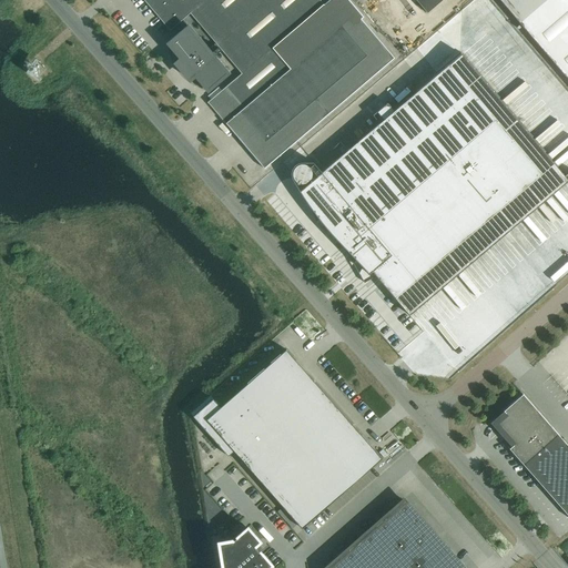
[(144,0),(170,30),(179,23),(183,29),(165,43),(180,60),(176,63),(190,79),(193,75),(208,92),(231,73),(215,54),(221,50),(242,73),(208,102),(264,169),(394,58),(361,18),(364,17),(348,0),(328,0),(324,4),(320,0),(144,0)]
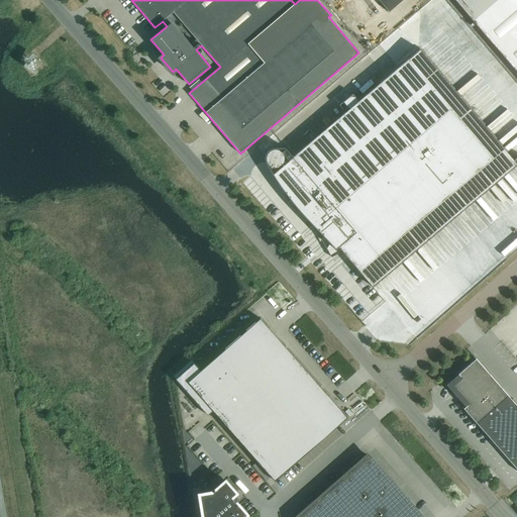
[(379,0),(389,11),(402,0),(379,0)]
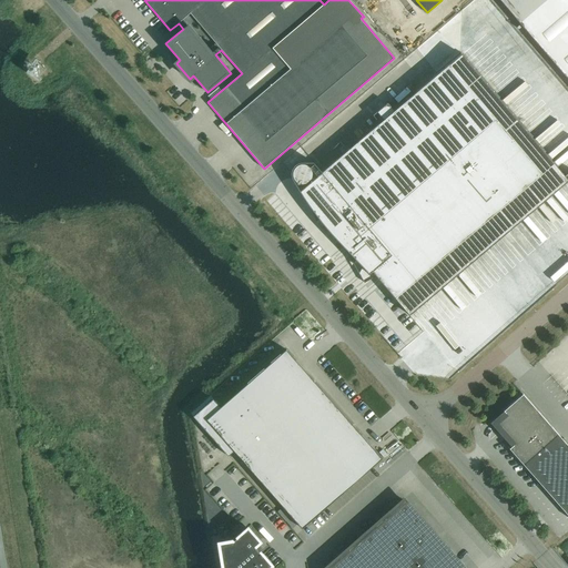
[(567,0),(498,0),(518,22),(567,79),(567,0)]
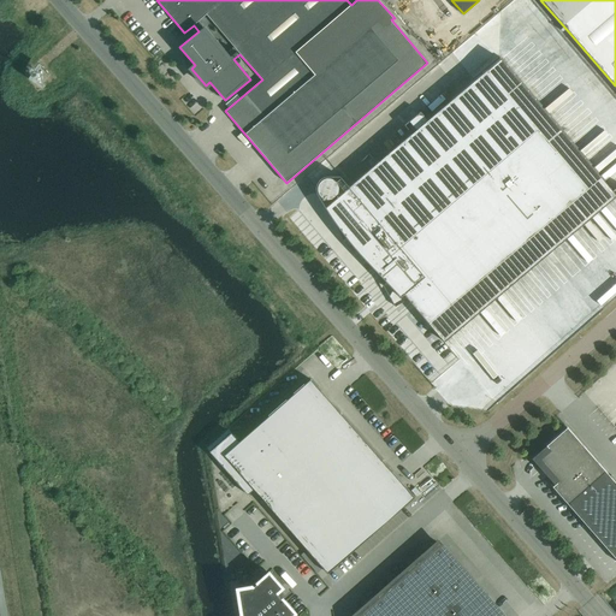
[(380,272),(384,271),(428,324),(588,188),(487,70),(427,120),(420,112),(404,125),(412,134),(349,187),(339,177),(325,176),(319,179),(318,182),(315,187),(315,191),(323,203),(336,225),(341,220),(378,266),(377,268),(378,271),(380,272)]
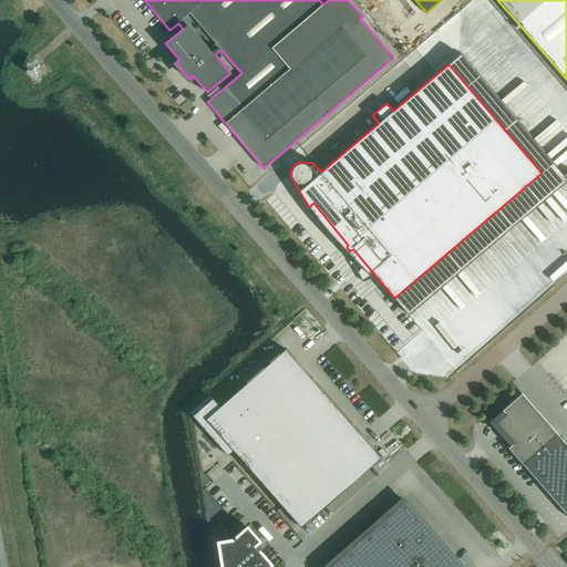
[(504,98),(516,86),(508,76),(496,88),(504,98)]
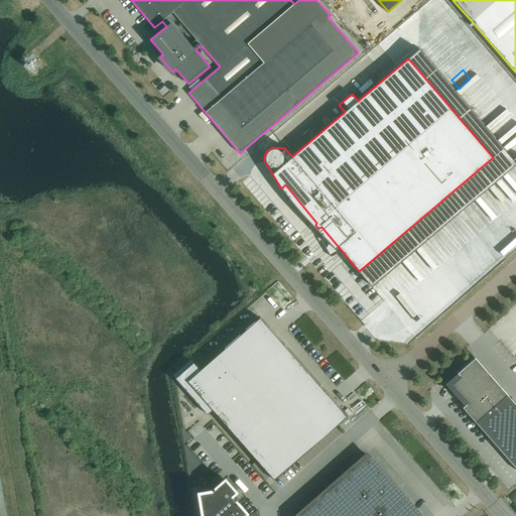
[(472,91),(466,96),(474,107),(481,101),(472,91)]
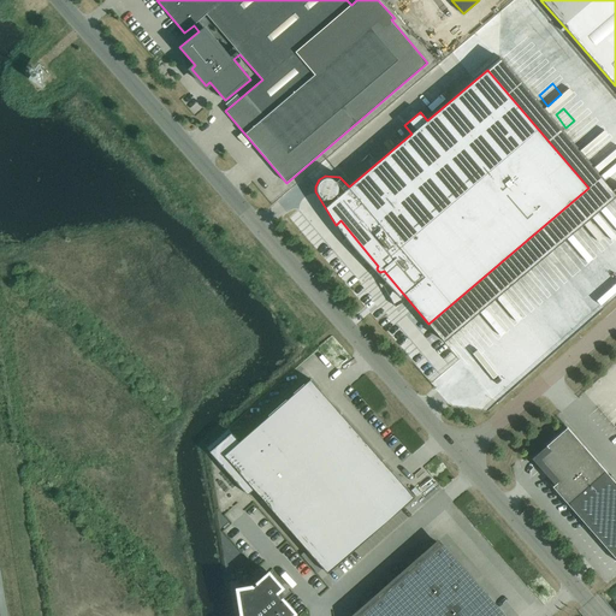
[(585,134),(578,137),(581,147),(590,143),(585,134)]
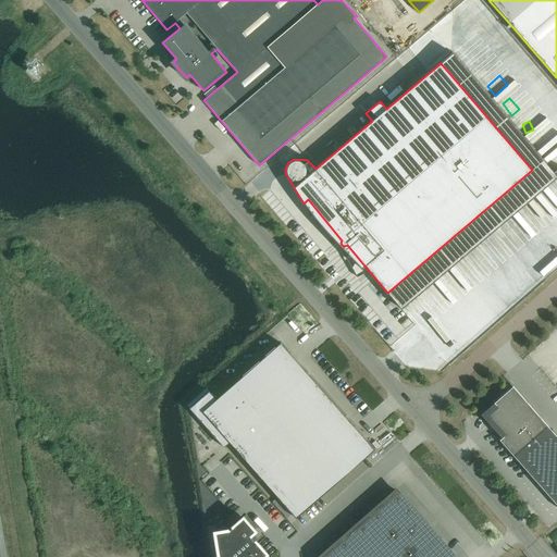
[(210,392),(192,408),(225,446),(230,442),(291,511),(296,518),(374,449),(281,343),(215,399),(210,392)]
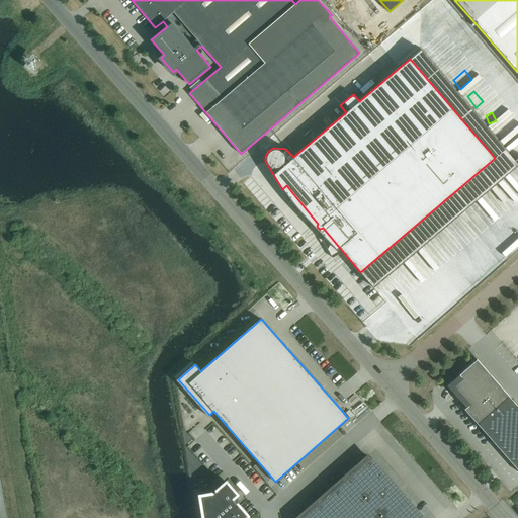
[(517,407),(476,360),(459,374),(460,376),(450,385),(467,406),(464,409),(517,469),(517,407)]
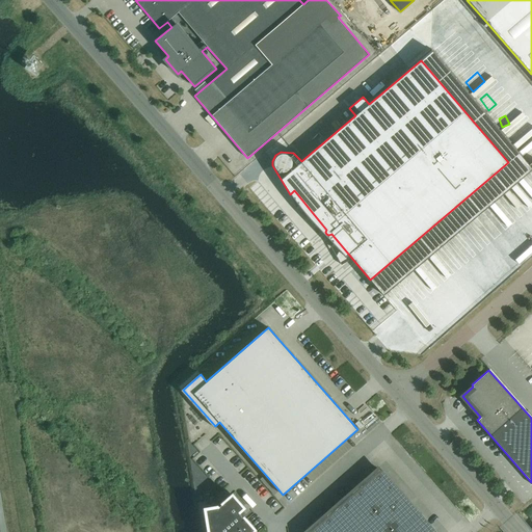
[(222,428),(217,432),(229,444),(233,440),(222,428)]
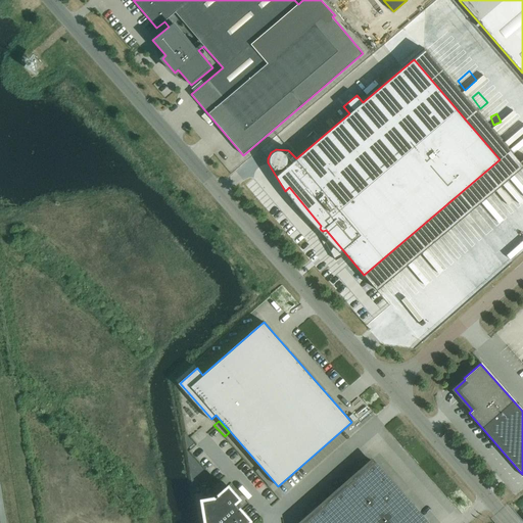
[(426,522),(372,461),(299,522),(426,522)]
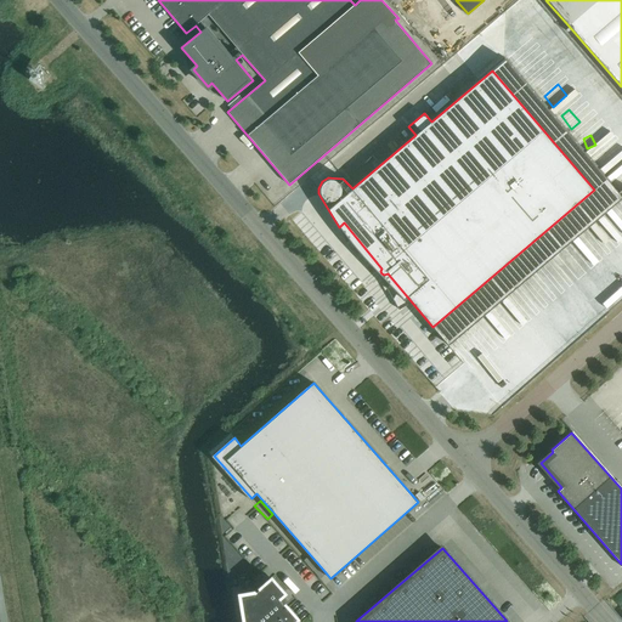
[(298,578),(307,587),(317,575),(307,566),(298,578)]
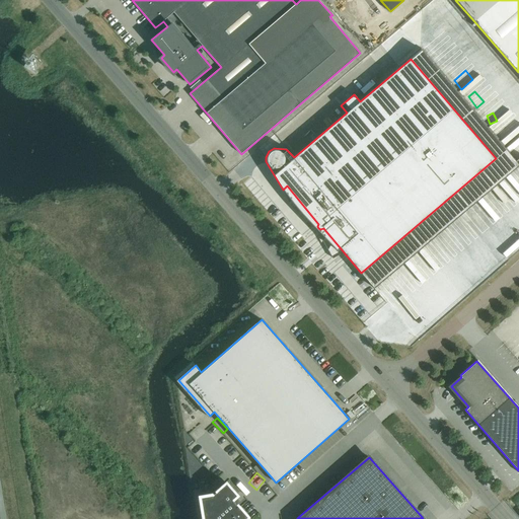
[(237,495),(226,482),(213,493),(200,496),(203,518),(244,518),(248,516),(238,504),(240,502),(235,496),(237,495)]
